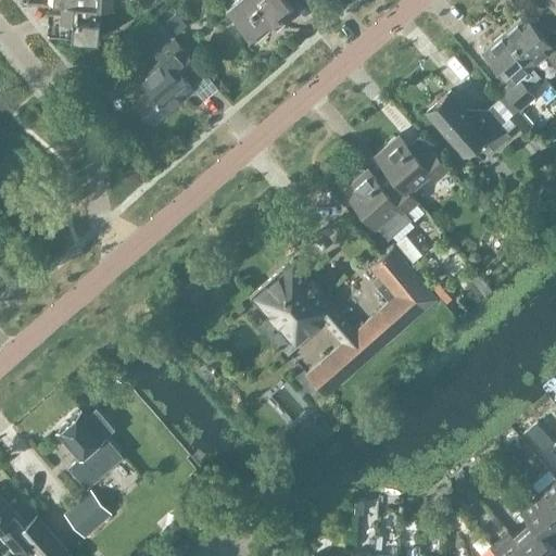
[(235,0),(225,9),(251,39),(291,4),(286,0),(235,0)]
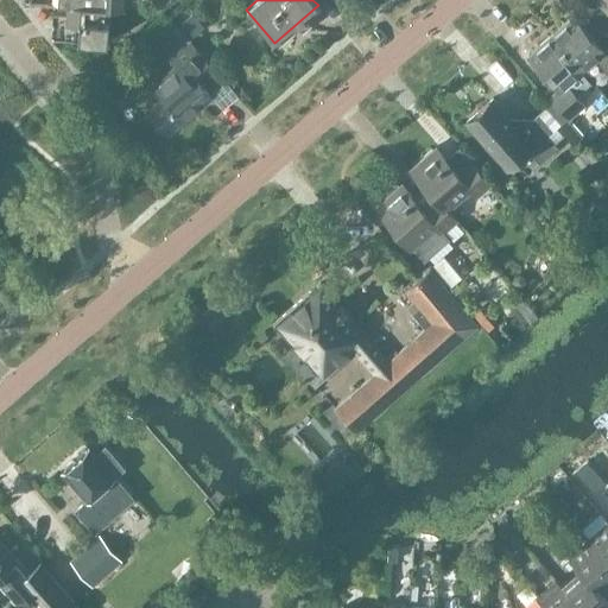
[(607,0),(597,0),(607,12),(607,0)]
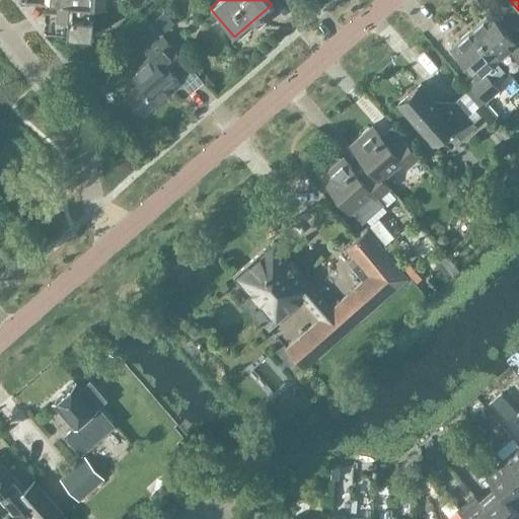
[(70,21),(69,34),(92,36),(94,6),(70,4),(59,4),(58,11),(47,10),(46,19),(70,21)]
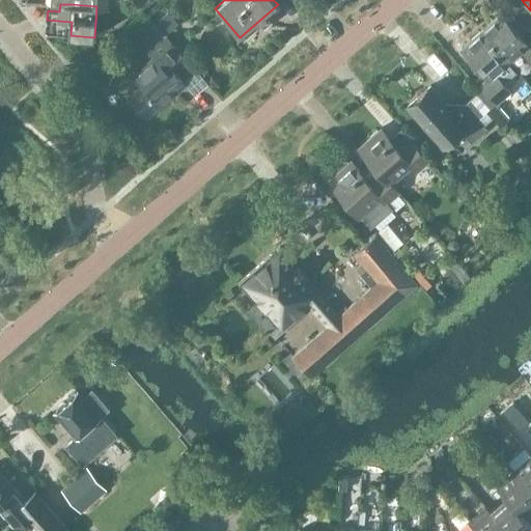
[(168,12),(155,24),(166,36),(179,25),(168,12)]
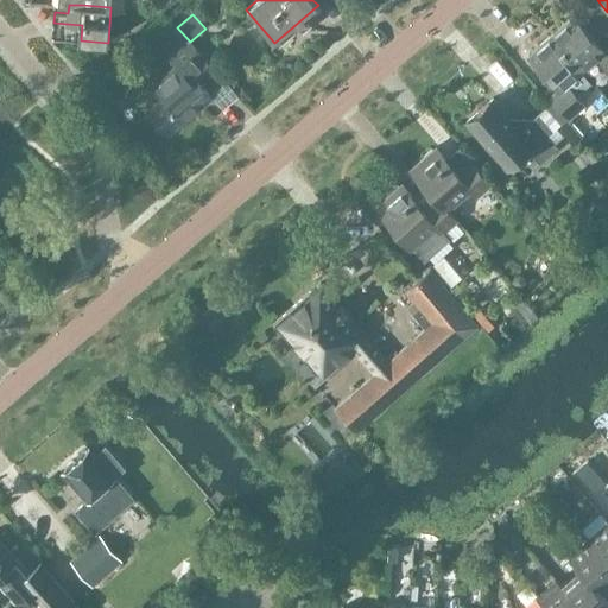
[(572,16),(550,36),(582,71),(596,58),(607,71),(607,45),(603,50),(572,16)]
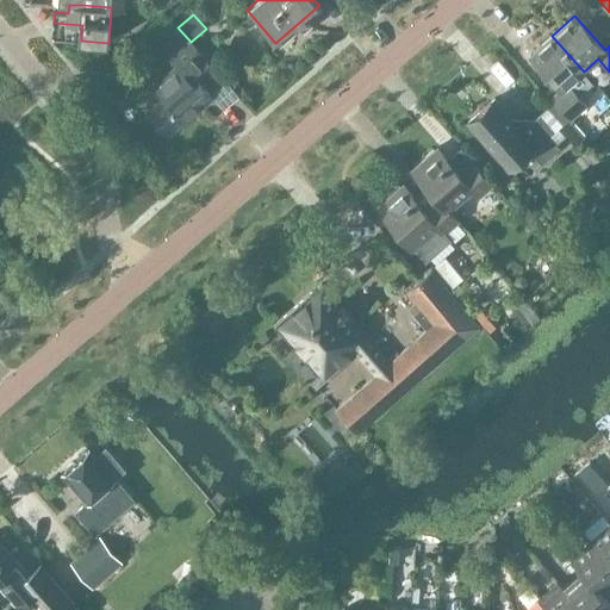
[(584,72),(552,36),(530,55),(560,89),(549,99),(568,120),(587,104),(570,83),(584,72)]
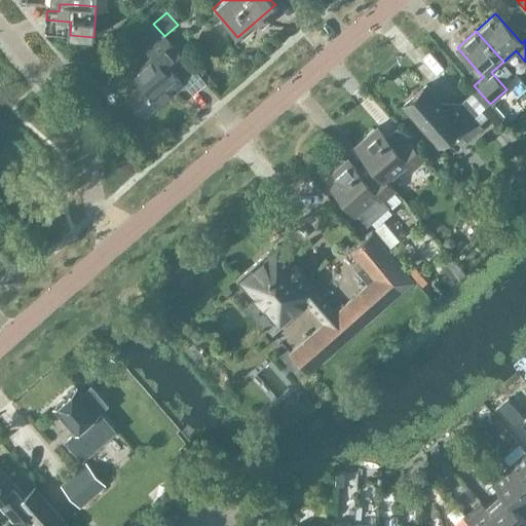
[(140,83),(125,96),(134,104),(144,116),(183,83),(172,71),(184,60),(178,52),(163,36),(147,50),(151,55),(132,73),(140,83)]
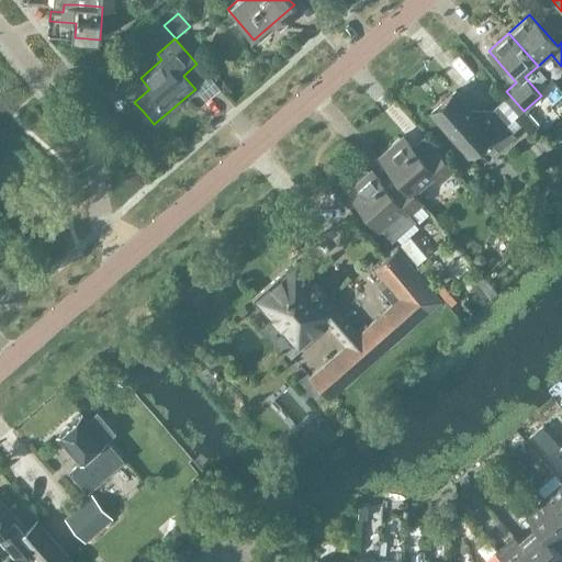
[(454,90),(429,112),(467,156),(486,138),(497,150),(514,136),(491,109),(480,120),(454,90)]
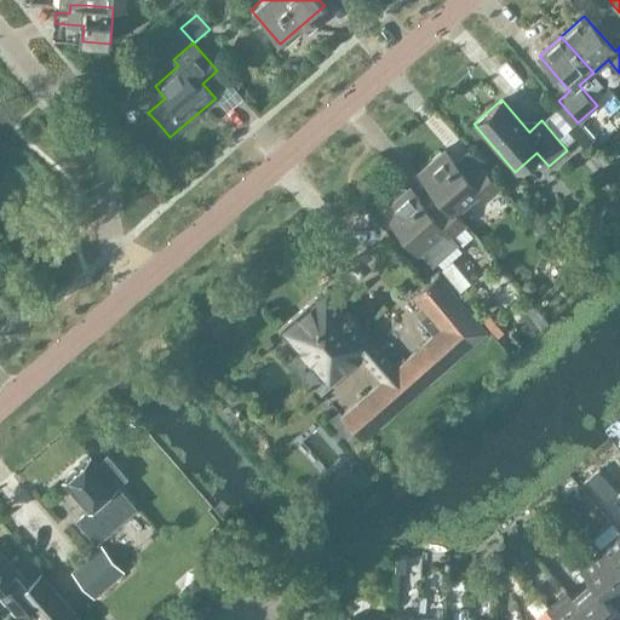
[(578,122),(568,131),(585,149),(593,141),(578,122)]
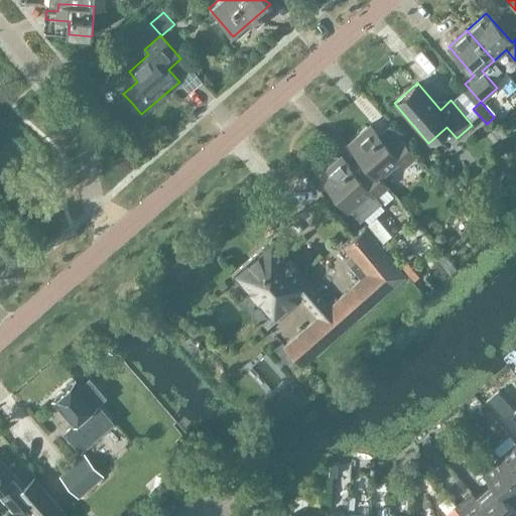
[(348,145),(370,170),(378,179),(379,177),(399,160),(404,166),(416,156),(400,138),(388,148),(377,135),(370,127),(348,145)]
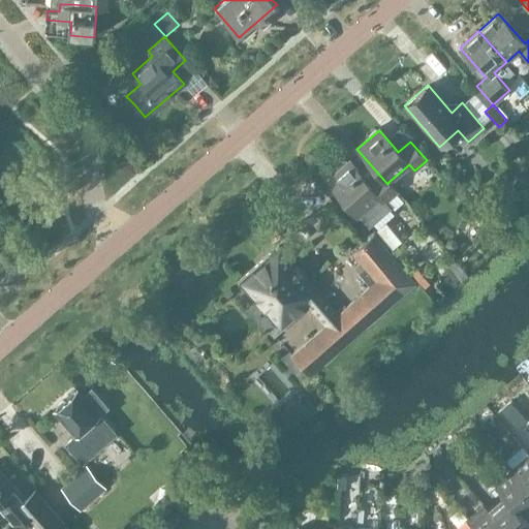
[(387,184),(379,175),(369,184),(349,162),(347,164),(345,162),(341,162),(337,165),(337,169),(338,172),(328,181),(331,184),(330,186),(330,190),(333,193),(337,194),(339,192),(358,214),(359,214),(368,225),(390,207),(385,201),(397,191),(389,182),(387,184)]
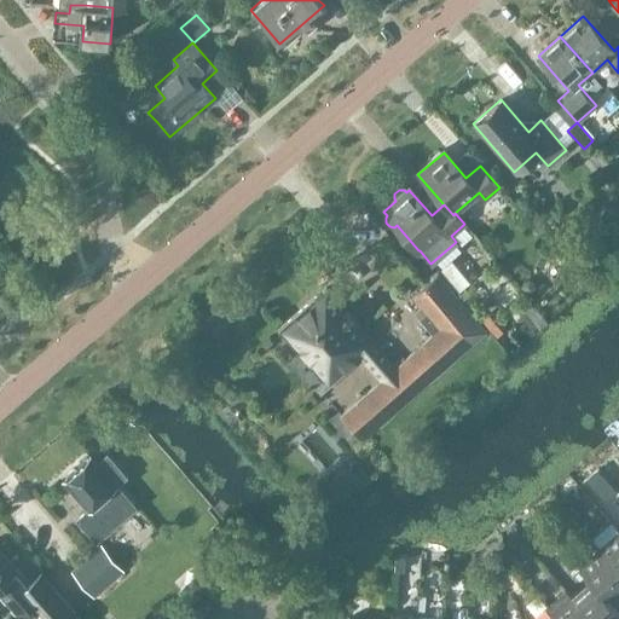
[(397,369),(383,381),(342,417),(363,440),(485,331),(437,276),(414,296),(423,307),(435,320),(441,328),(397,369)]
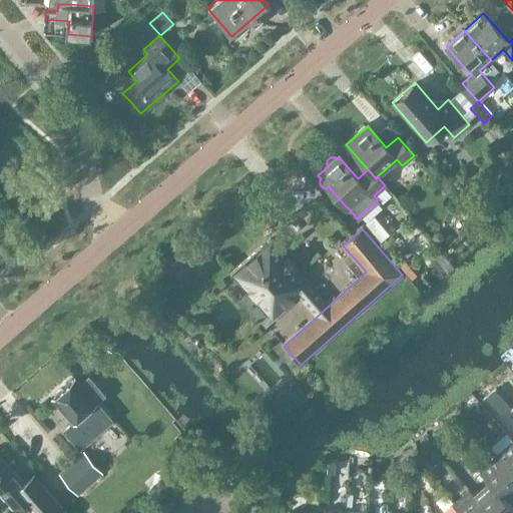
[(436,233),(433,237),(435,241),(438,243),(443,242),(445,238),(444,234),(440,232),(436,233)]
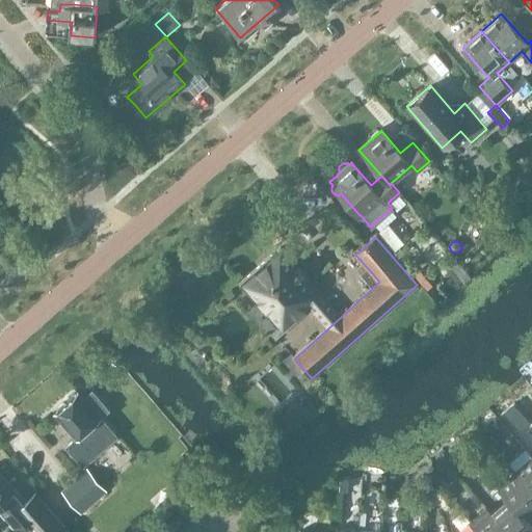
[(312,308),(329,327),(341,317),(323,297),(324,297),(307,278),(310,275),(299,264),(297,267),(281,248),(240,285),(280,329),(273,335),(276,339),(312,308)]
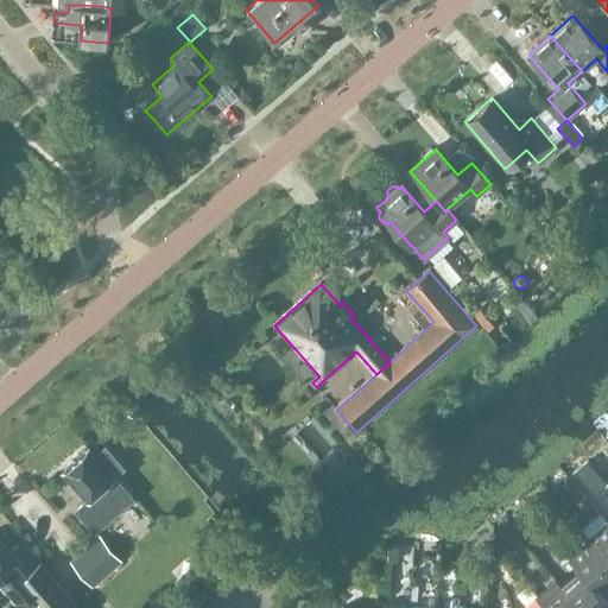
[(416,302),(407,308),(419,321),(428,315),(416,302)]
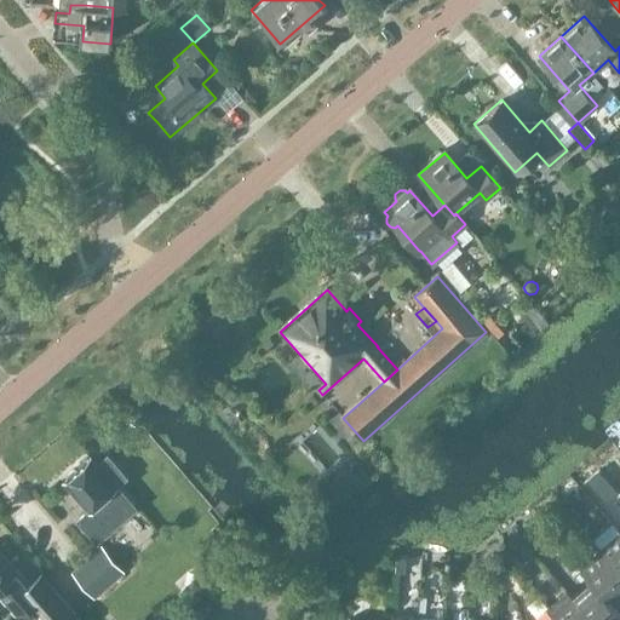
[(491,317),(484,322),(494,334),(500,329),(491,317)]
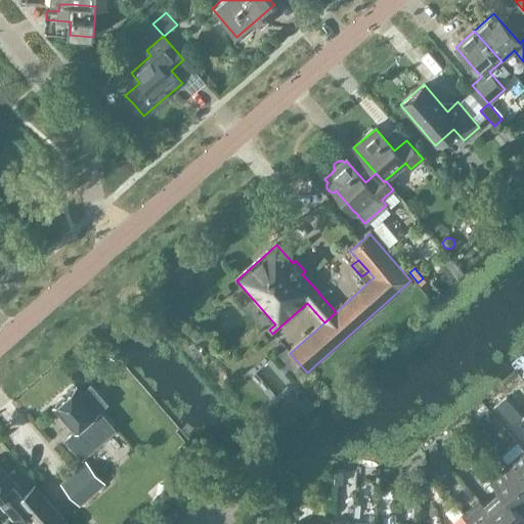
[(111,354),(110,359),(118,359),(119,349),(111,348),(111,354)]
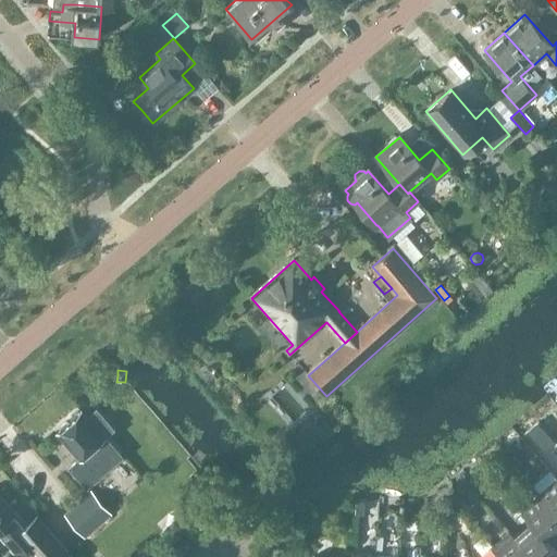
[(86,416),(82,410),(56,434),(77,459),(67,468),(86,489),(123,457),(106,437),(86,416)]
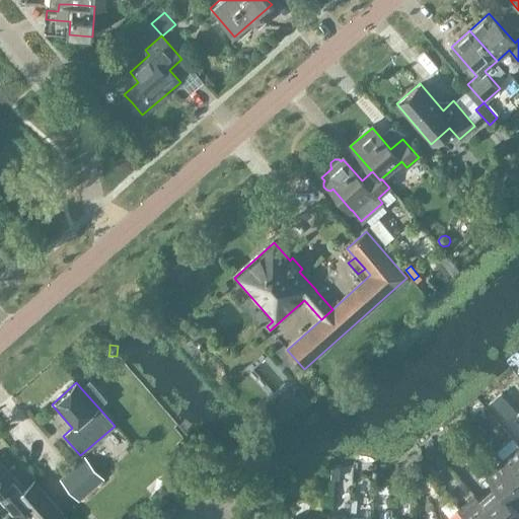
[(302,391),(297,395),(305,403),(309,399),(302,391)]
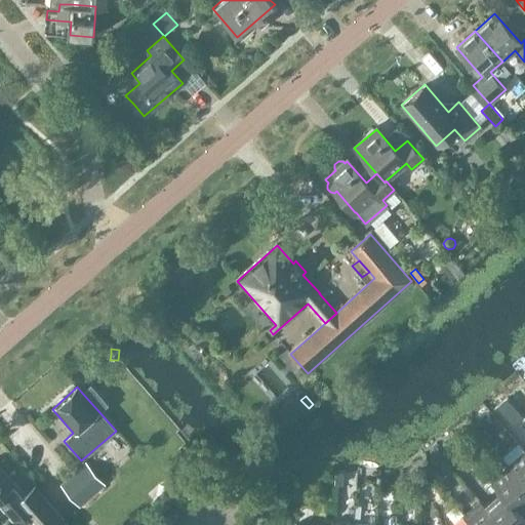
[(486,428),(482,431),(486,437),(490,433),(486,428)]
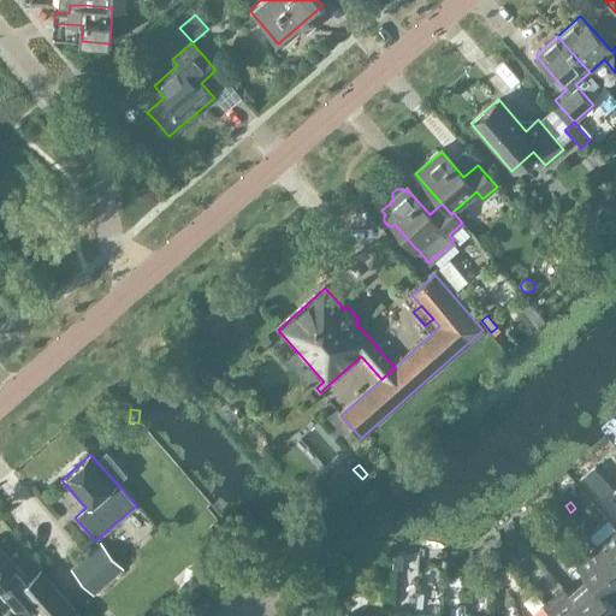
[(615,528),(597,545),(615,567),(615,528)]
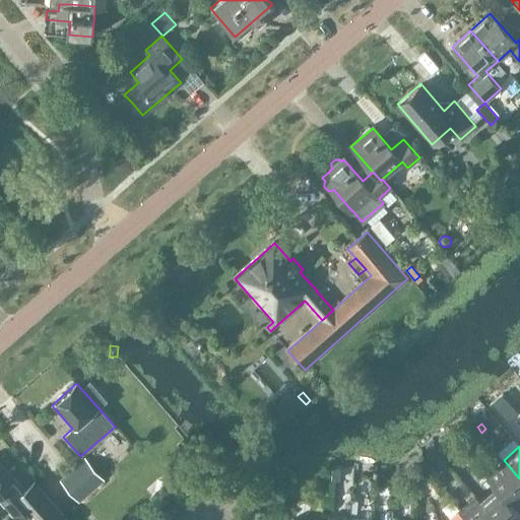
[(84,458),(70,470),(60,479),(79,502),(104,480),(84,458)]
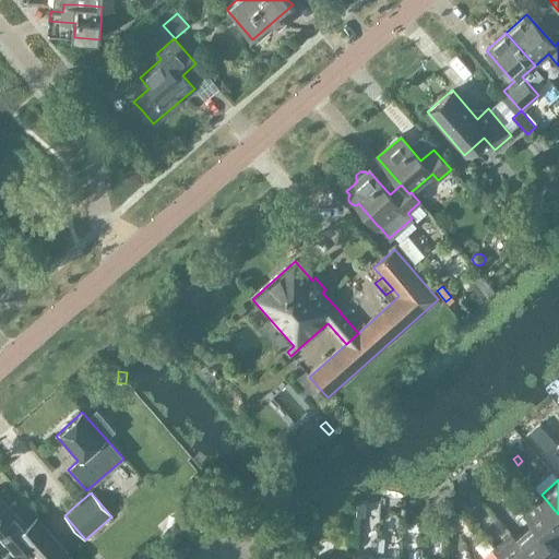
[(523,511),(534,524),(558,551),(558,550),(558,533),(556,530),(558,526),(558,514),(542,495),(523,511)]
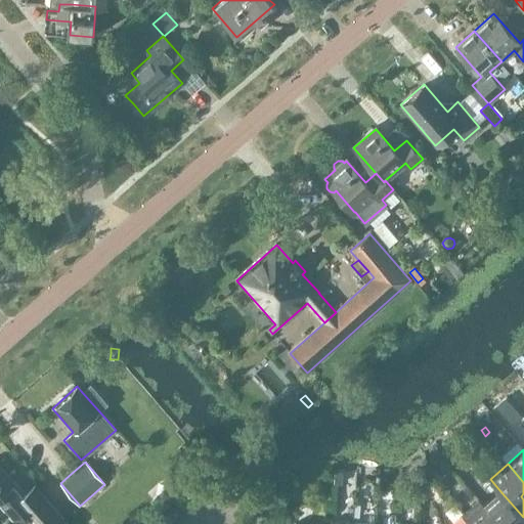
[(34,523),(67,523),(34,486),(25,494),(0,466),(0,504),(16,522),(26,514),(34,523)]
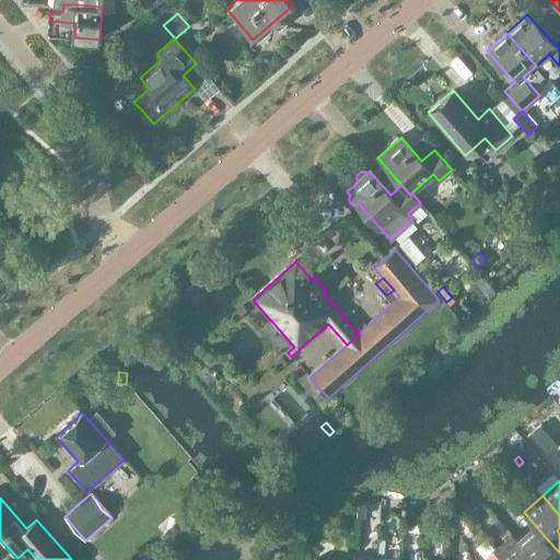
[(357,504),(357,516),(365,517),(365,504),(357,504)]
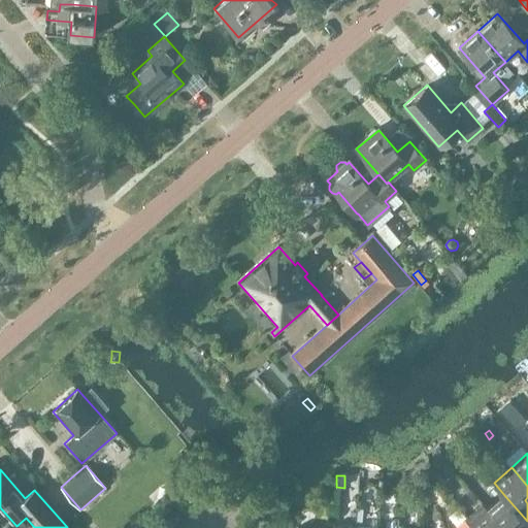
[(286,489),(286,501),(296,501),(297,490),(286,489)]
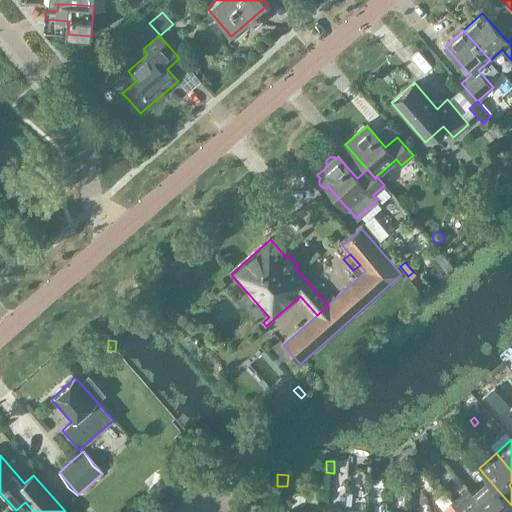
[(489,480),(473,494),(488,511),(503,511),(511,505),(489,480)]
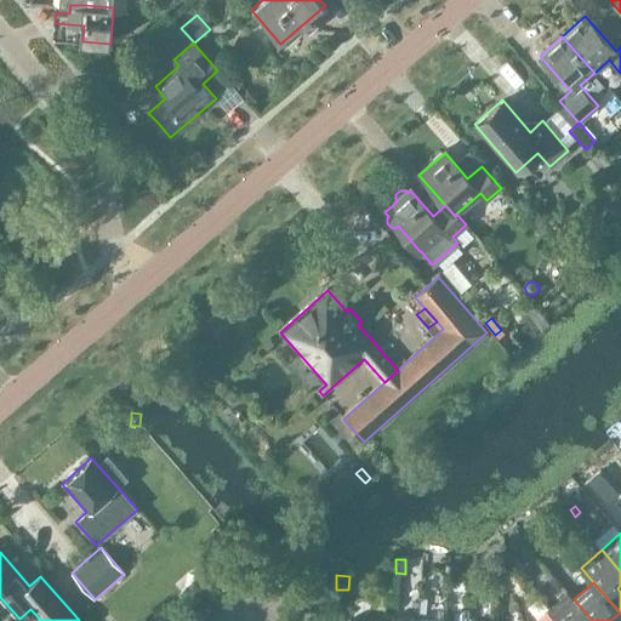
[(548,609),(554,616),(558,620),(592,620),(574,599),(568,592),(548,609)]
